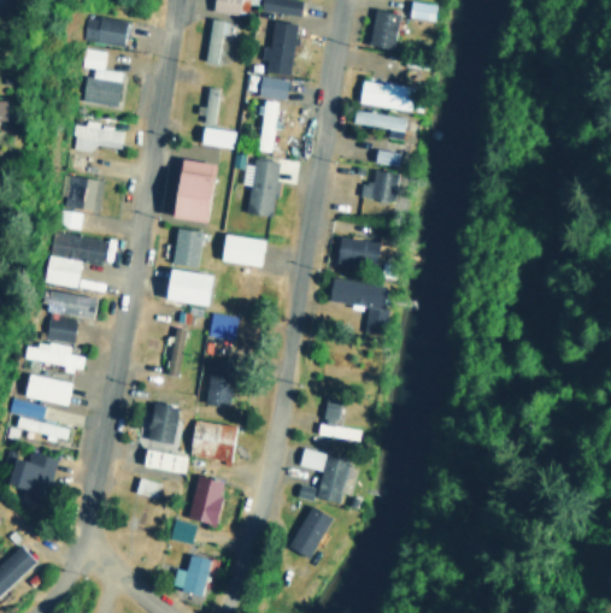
[(239,16),(240,0),(215,0),(215,13),(239,16)]
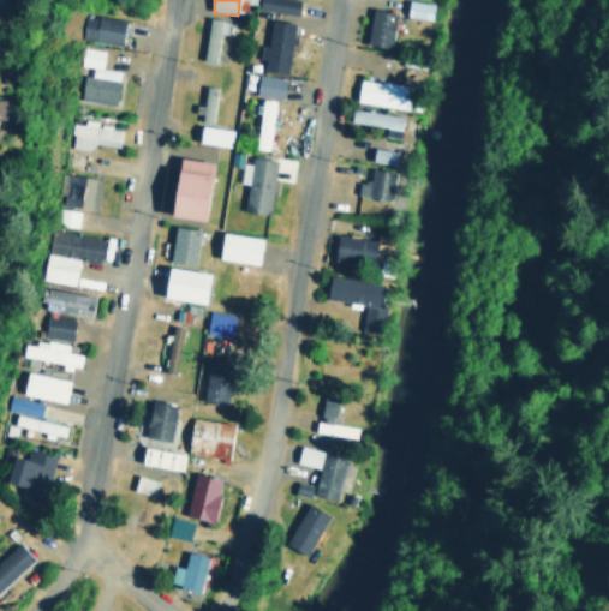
[(303,3),(286,0),(262,0),(261,10),(300,17),(303,3)]
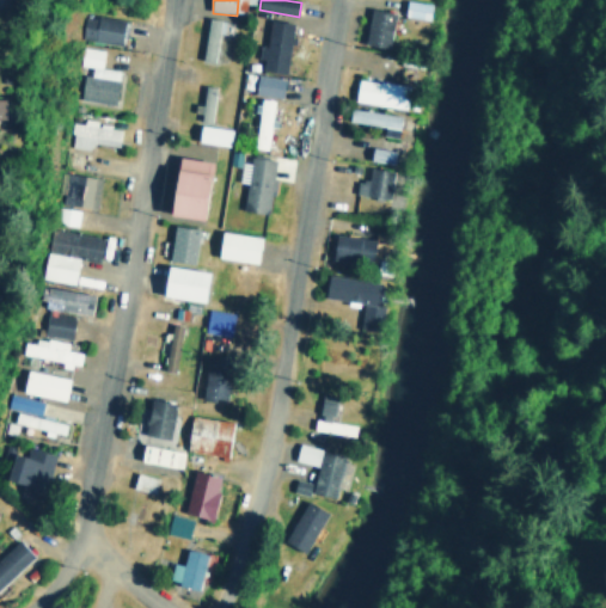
[(432,22),(434,6),(409,2),(406,18),(432,22)]
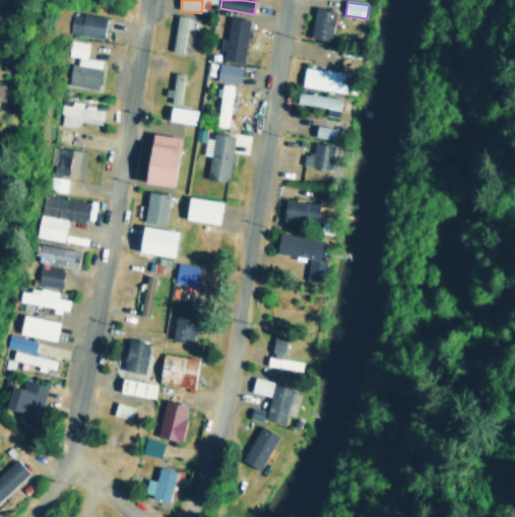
[(338,13),(318,8),(311,39),(332,43),(338,13)]
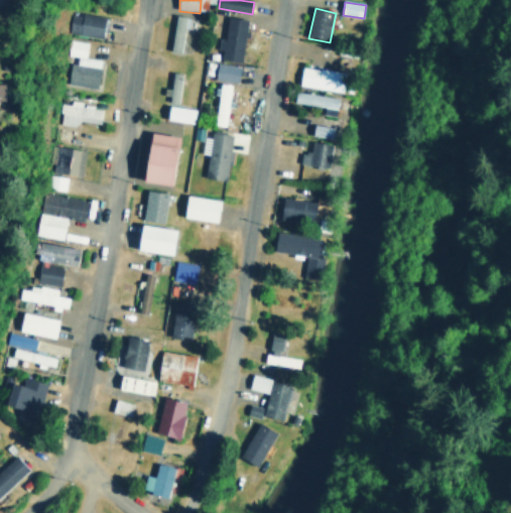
[(74,14),(71,34),(104,38),(106,18),(74,14)]
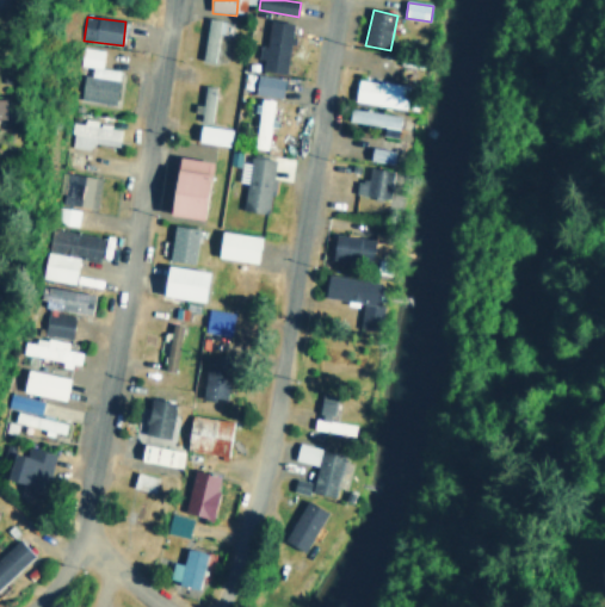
[(227,23),(210,20),(203,63),(215,66),(221,35),(226,36),(227,23)]
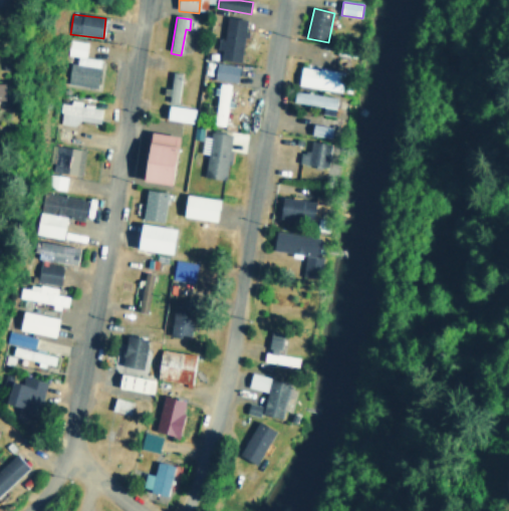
[(226,40),(220,39),(219,51),(223,52),(222,61),(243,62),(247,20),(228,18),(226,40)]
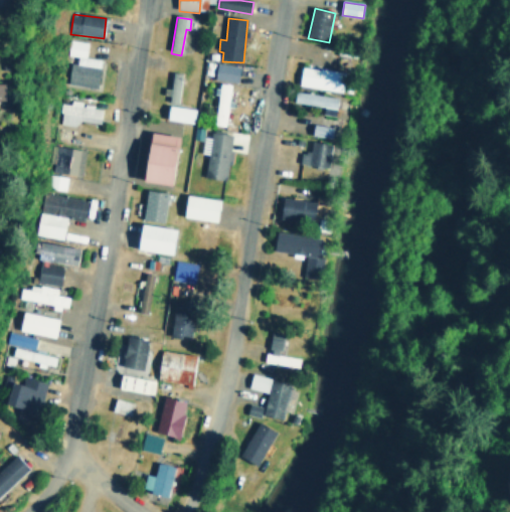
[(69,86),(100,90),(104,60),(89,58),(91,43),(71,41),(69,56),(79,58),(78,65),(72,64),(69,86)]
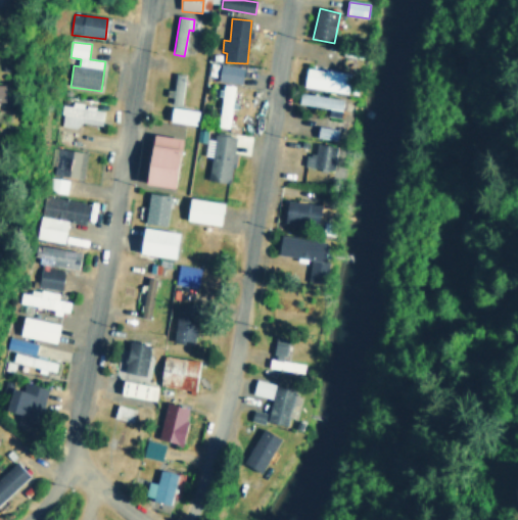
[(243,86),(245,68),(222,65),(220,83),(243,86)]
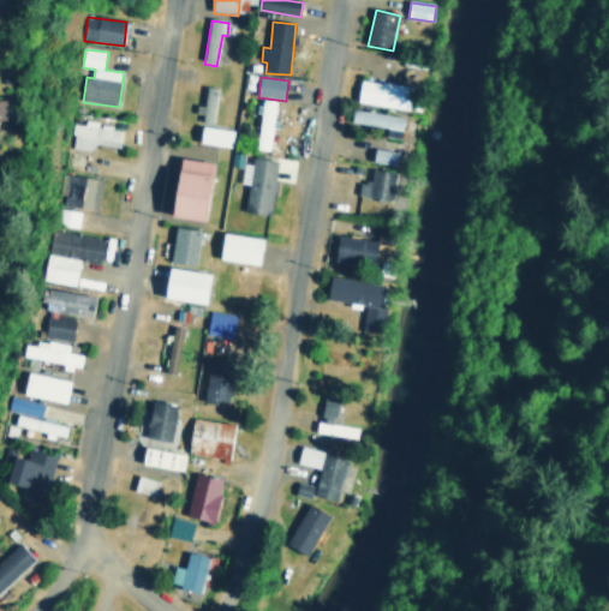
[(415,88),(363,81),(359,103),(411,112),(415,88)]
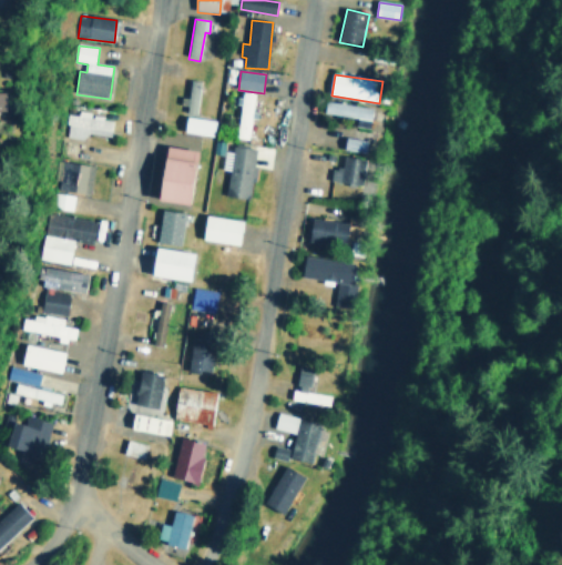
[(201,82),(191,81),(190,104),(188,104),(187,114),(200,114),(201,82)]
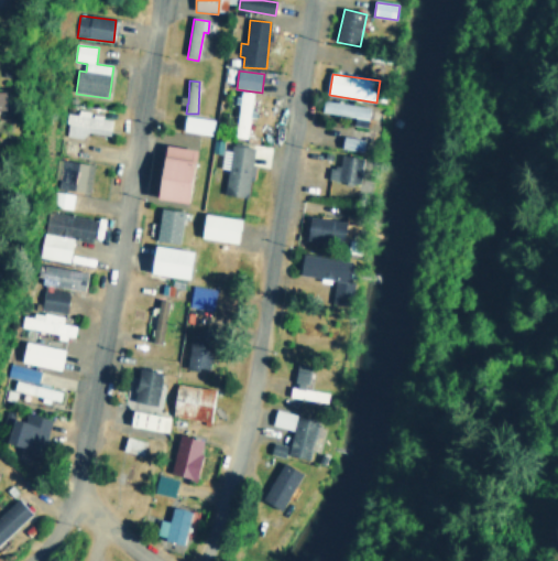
[(249,140),(255,95),(242,93),(236,138),(249,140)]
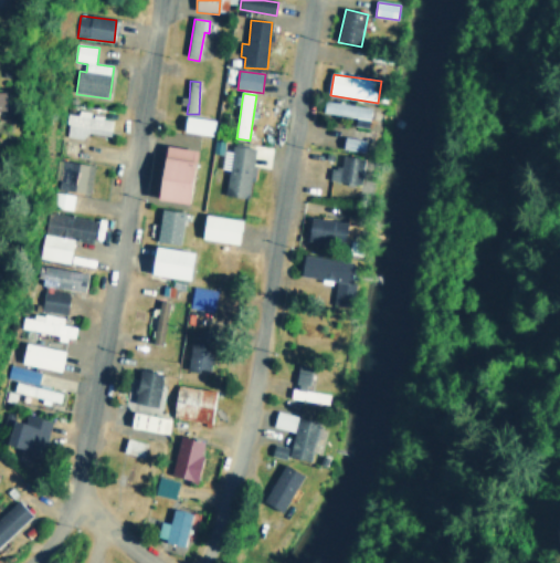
[(373,110),(327,101),(325,113),(358,120),(357,127),(370,129),(373,110)]
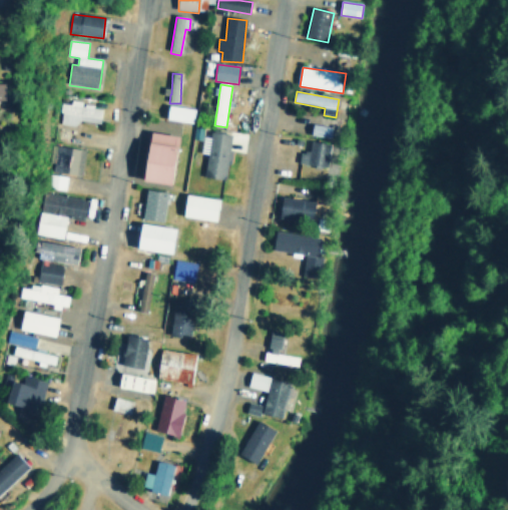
[(61,125),(80,127),(80,122),(102,124),(104,109),(83,106),(83,102),(72,101),(71,105),(63,104),(61,125)]
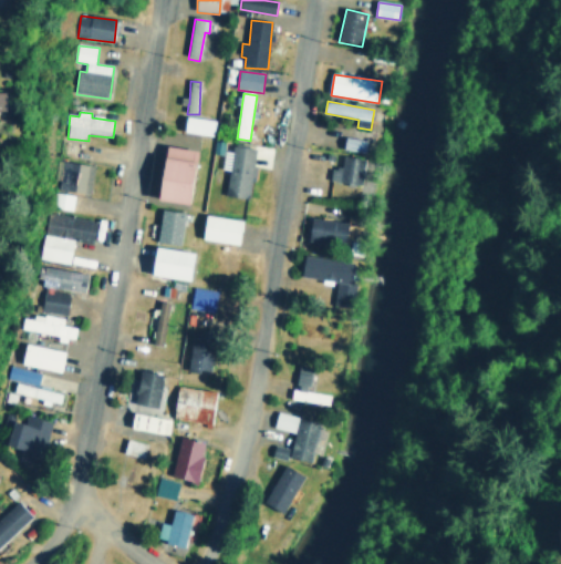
[(217,122),(187,118),(185,133),(215,137),(217,122)]
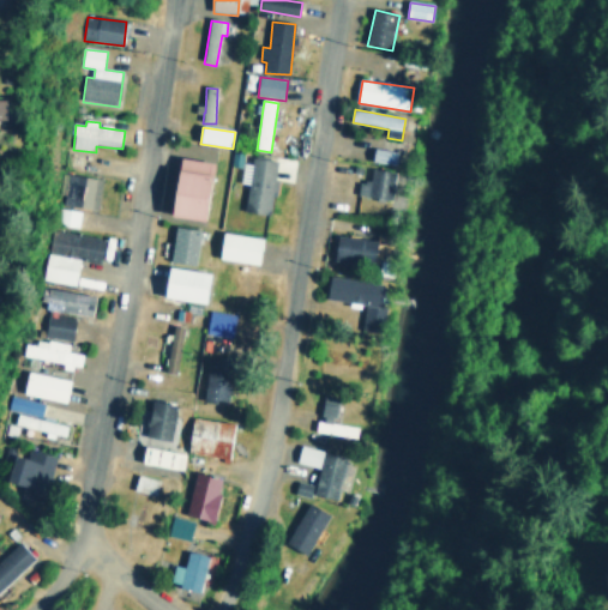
[(374,162),(397,167),(399,153),(377,149),(374,162)]
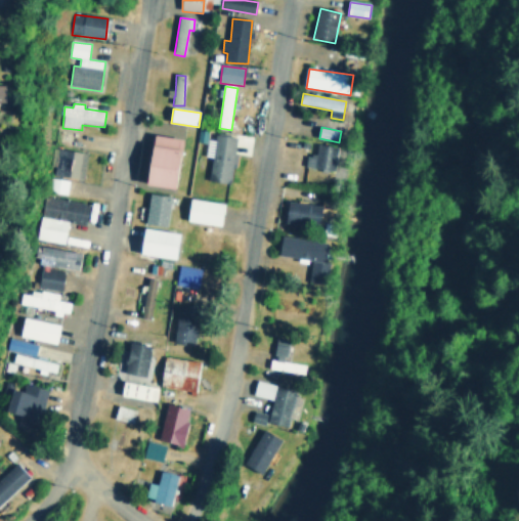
[(208,158),(214,159),(209,181),(231,185),(238,155),(235,155),(239,139),(213,134),(208,158)]
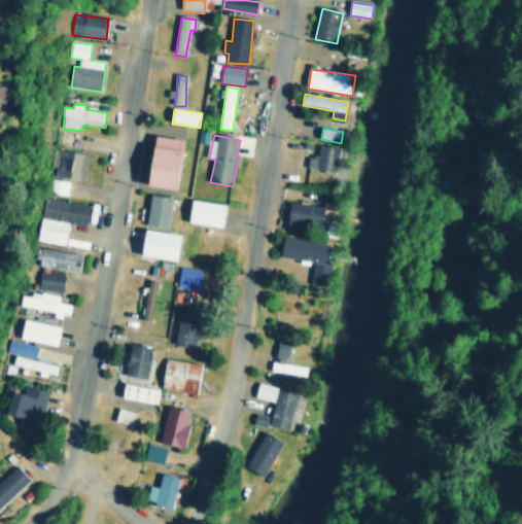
[(176,190),(182,140),(152,137),(147,187),(176,190)]
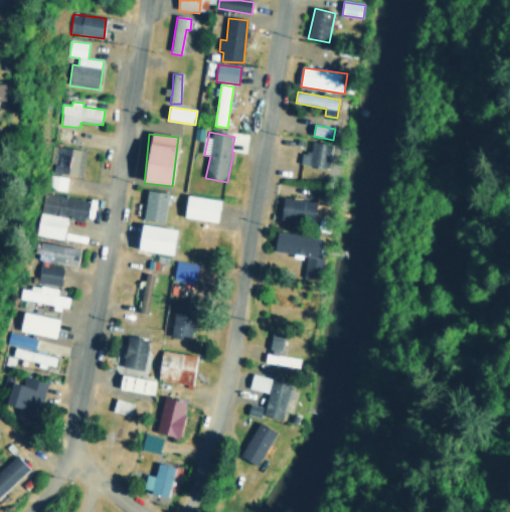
[(301,165),(330,169),(333,146),(314,143),(312,154),(303,153),(301,165)]
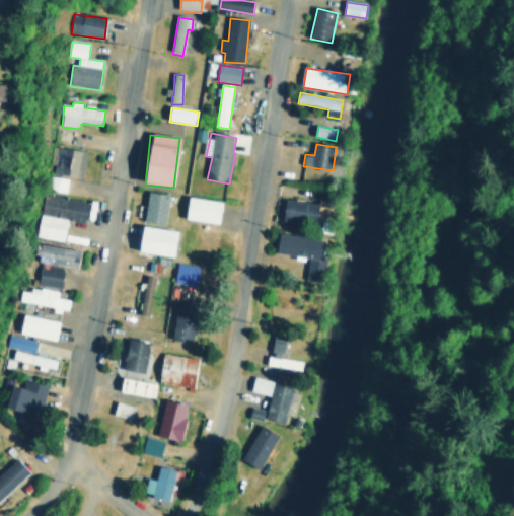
[(86,152),(58,149),(56,175),(84,178),(86,152)]
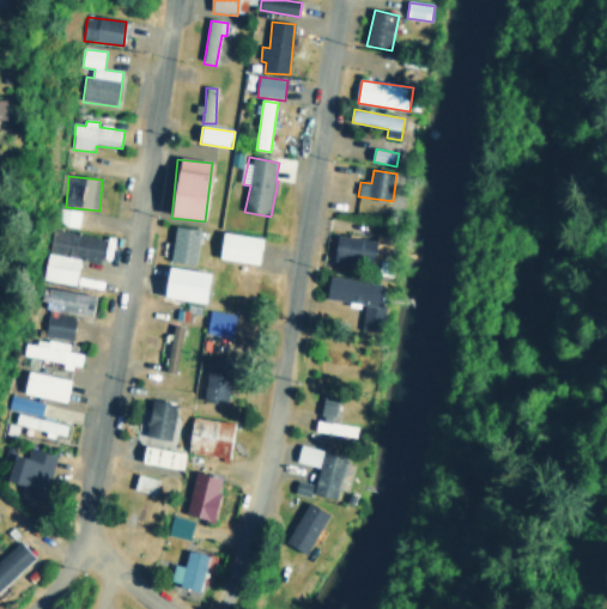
[(82,227),(83,212),(61,211),(60,226),(82,227)]
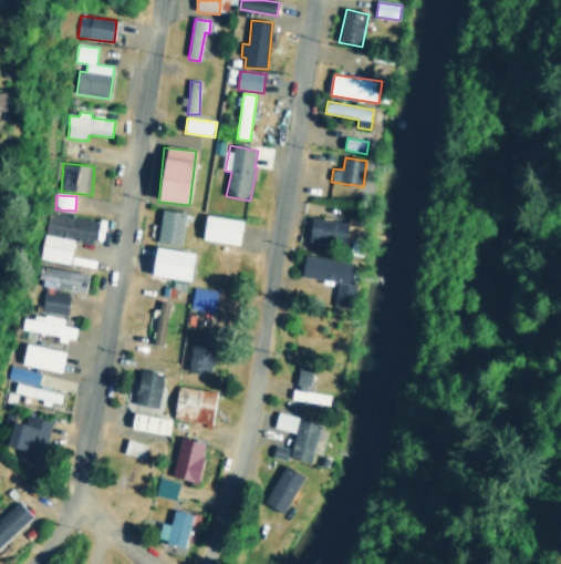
[(185,213),(162,211),(159,244),(183,245),(185,213)]
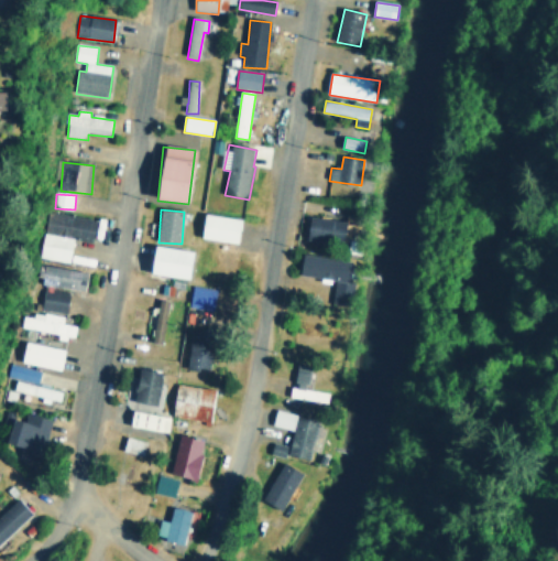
[(41,259),(72,263),(76,240),(93,243),(97,219),(48,213),(41,259)]
